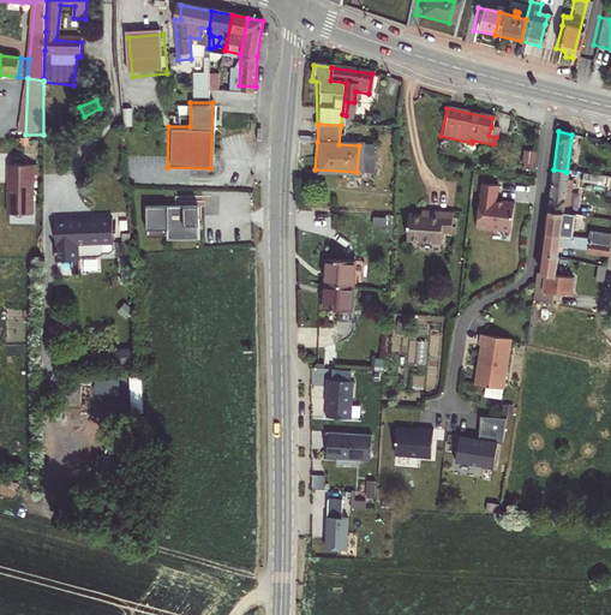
[(523,148),(522,166),(532,166),(533,148),(523,148)]
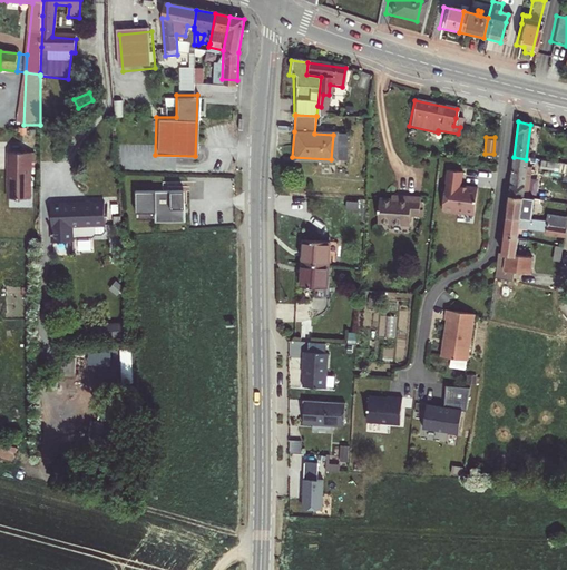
[(30,182),(31,154),(10,154),(9,172),(8,172),(8,186),(9,186),(9,199),(29,200),(29,182),(30,182)]
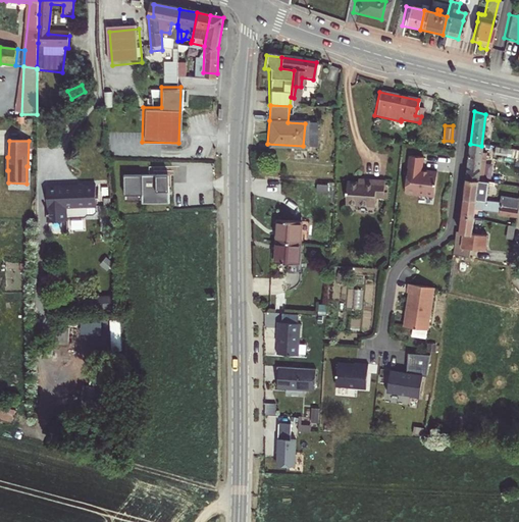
[(480,153),(481,146),(470,144),(465,178),(477,180),(481,181),(484,154),(480,153)]
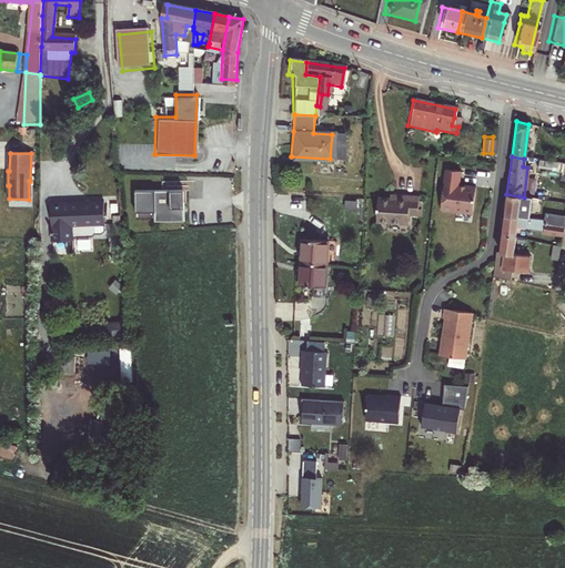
[(460,173),(445,171),(441,212),(472,215),(475,189),(458,186),(460,173)]
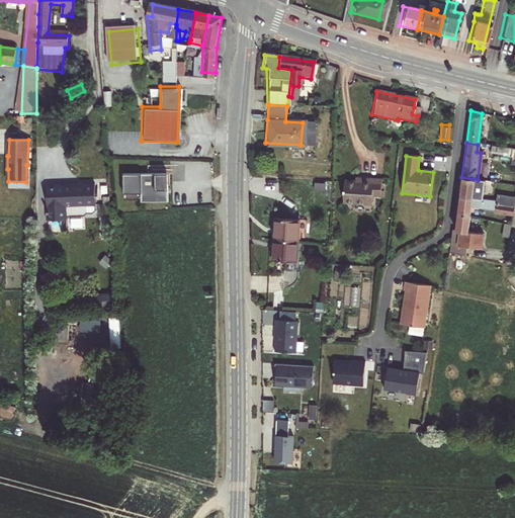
[(163,170),(119,171),(119,193),(139,192),(139,200),(165,199),(163,170)]
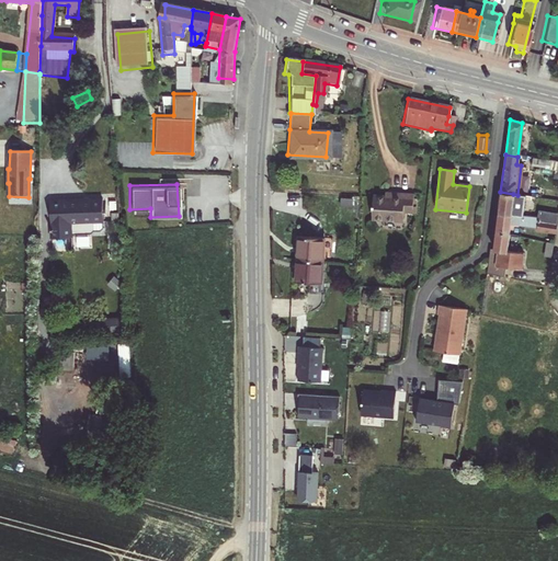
[(384,196),(372,195),(371,219),(401,222),(402,213),(412,214),(413,194),(390,192),(390,196),(384,196)]
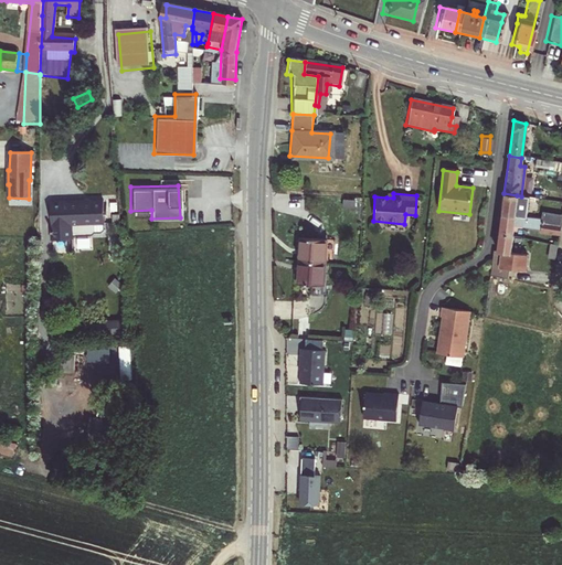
[(521,196),(517,195),(504,193),(500,215),(513,217),(520,219),(525,219),(527,198),(523,196),(521,196)]
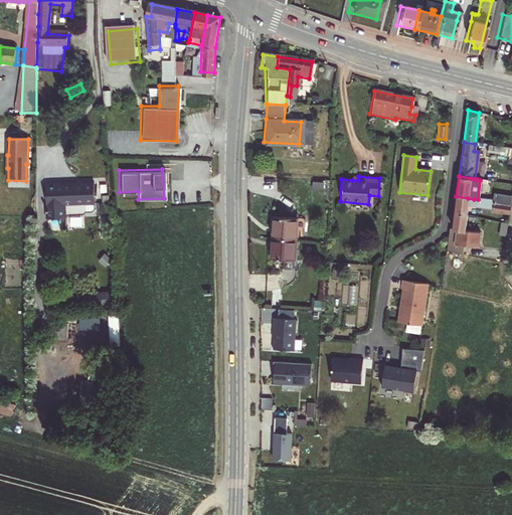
[(94,185),(46,185),(46,219),(63,219),(63,216),(84,215),(83,205),(94,205),(94,185)]
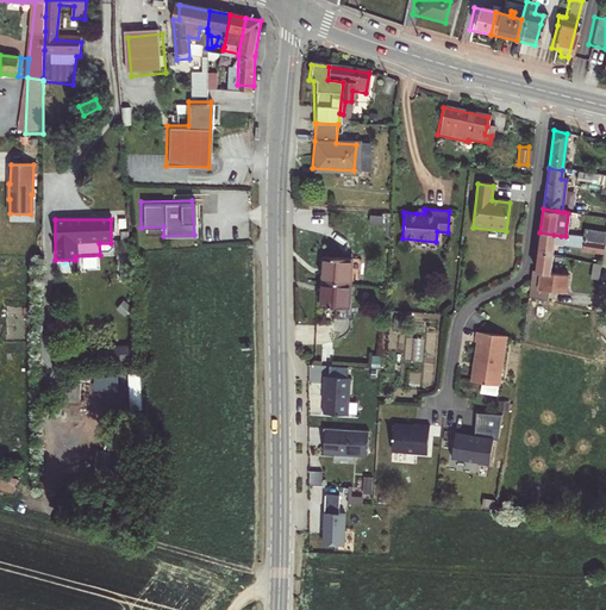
[(554,235),(539,232),(537,254),(551,256),(553,244),(560,246),(580,249),(580,253),(585,253),(600,256),(600,255),(601,246),(581,242),(582,238),(566,236),(561,236),(554,235)]
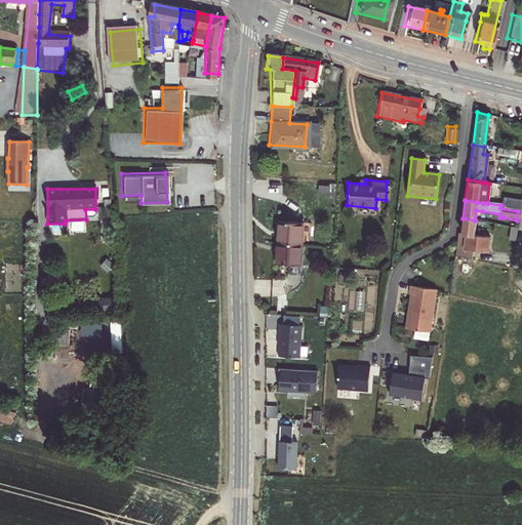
[(503,200),(502,205),(500,208),(518,211),(519,202),(506,200),(503,200)]
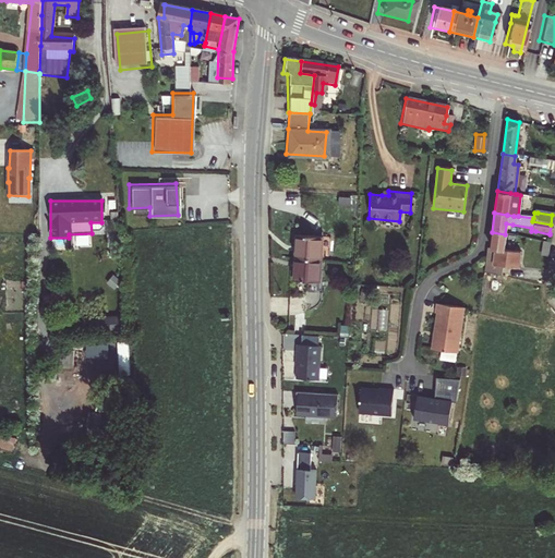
[(311,237),(293,234),(292,258),(317,259),(320,237),(320,233),(311,232),(311,237)]
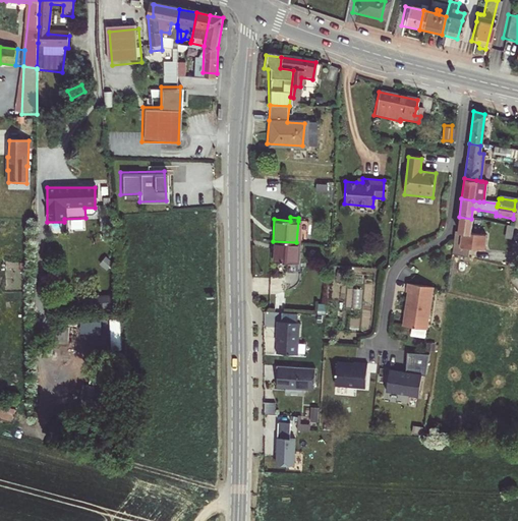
[(469,234),(471,219),(459,217),(457,231),(454,230),(453,239),(452,244),(466,246),(467,247),(481,249),(483,236),(469,234)]
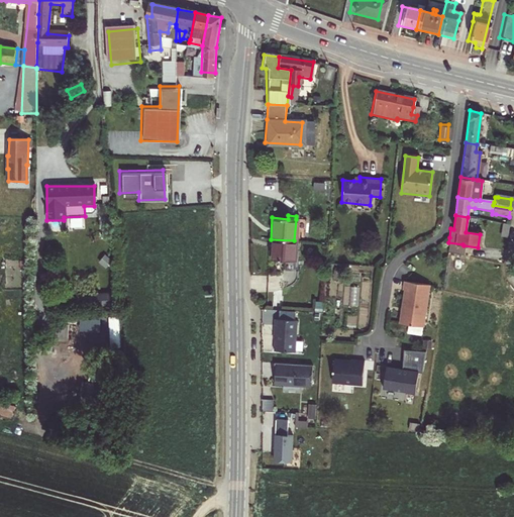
[(293,261),(294,240),(271,239),(270,259),(293,261)]
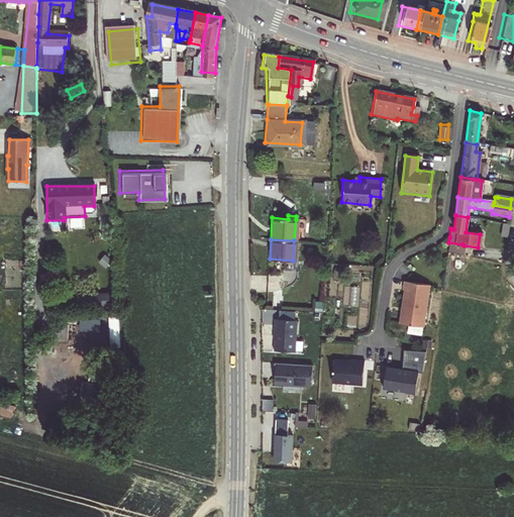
[(464,245),(463,244),(448,242),(447,250),(447,251),(463,253),(464,245)]
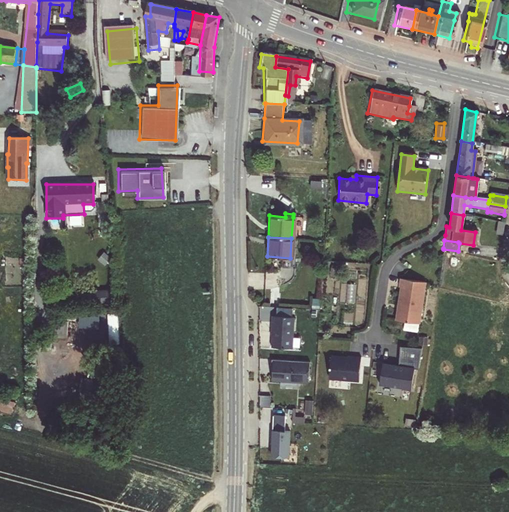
[(424,282),(400,278),(398,287),(400,287),(395,320),(418,323),(424,282)]
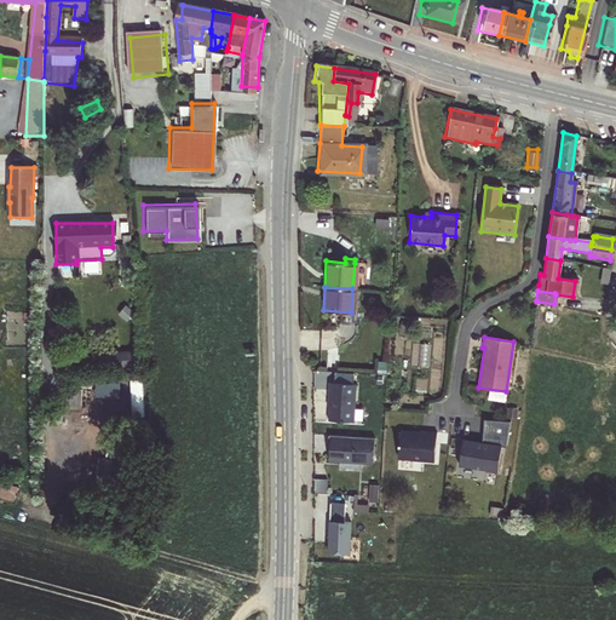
[(119,363),(134,357),(131,346),(114,352),(119,363)]
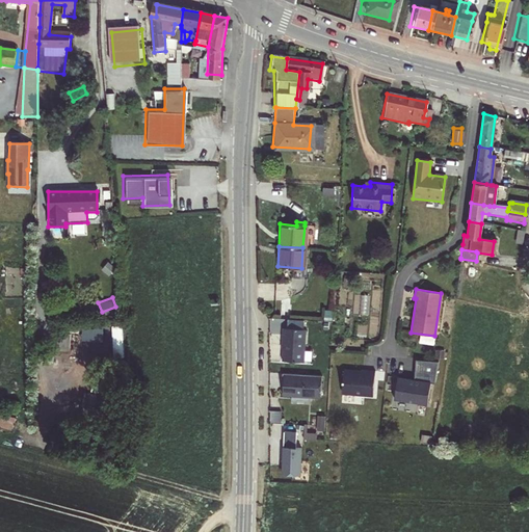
[(302,320),(287,319),(286,328),(284,327),(281,361),(302,362),(305,329),(302,329),(302,320)]
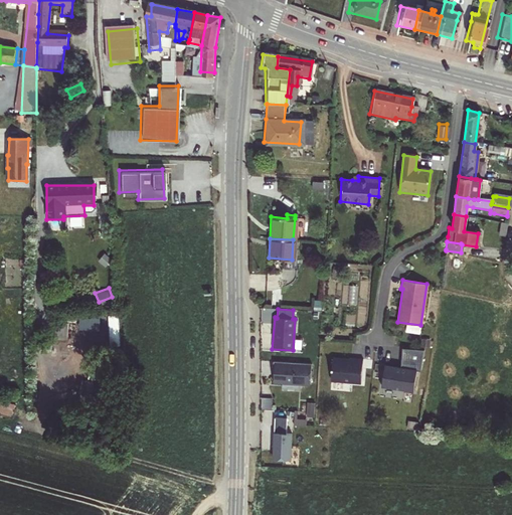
[(109,313),(110,341),(121,341),(120,313),(109,313)]
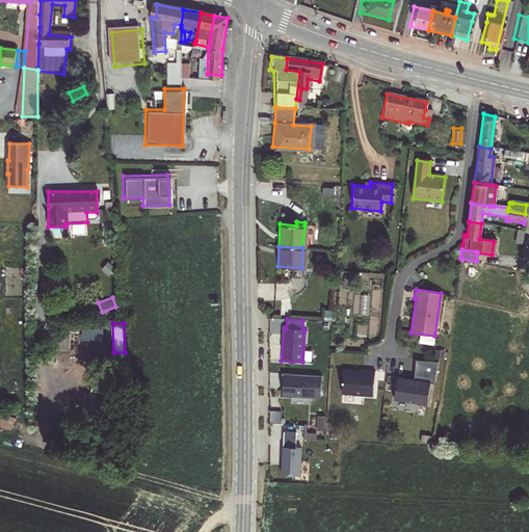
[(437,362),(415,360),(414,375),(420,376),(420,380),(397,378),(395,401),(428,404),(429,383),(433,383),(437,362)]
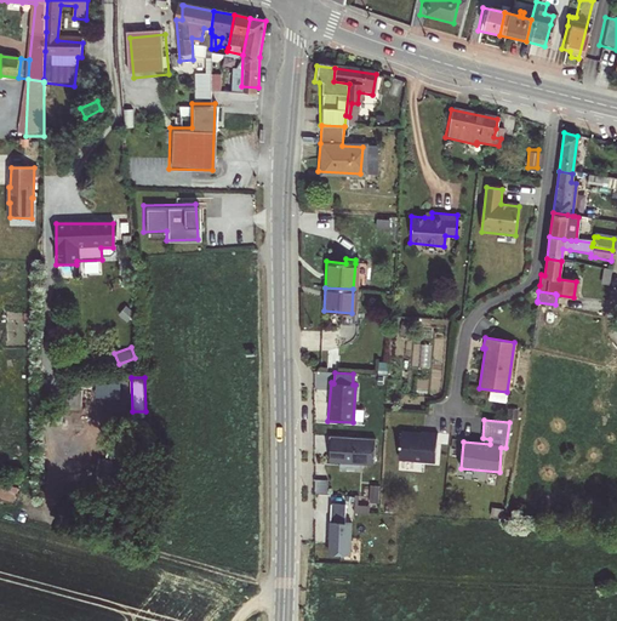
[(375,438),(329,436),(327,449),(330,449),(329,461),(363,462),(363,461),(373,461),(375,438)]
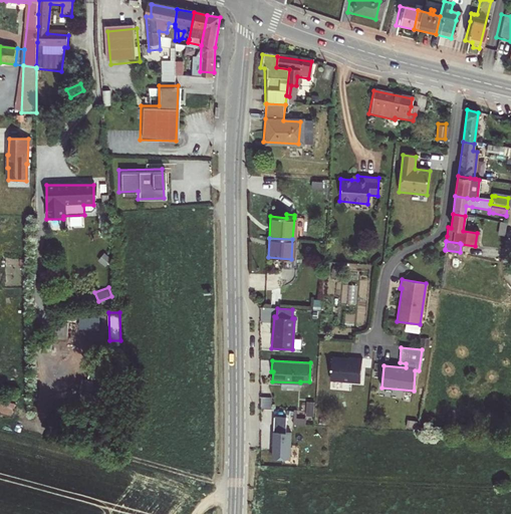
[(362,362),(349,360),(349,364),(343,363),(342,361),(332,360),(330,382),(360,387),(362,362)]
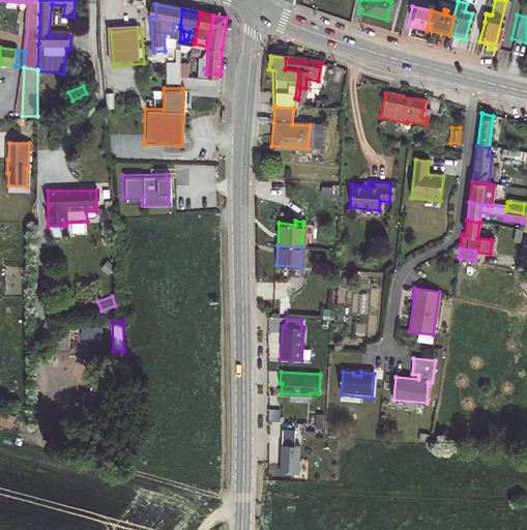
[(302,473),(303,444),(295,444),(295,428),(284,428),(282,472),(302,473)]
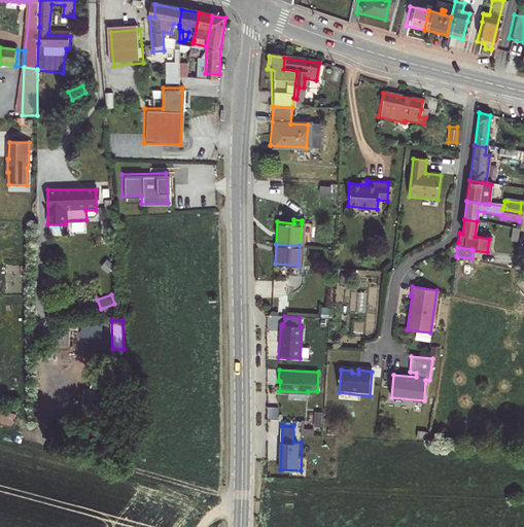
[(267,434),(267,458),(279,459),(280,434),(267,434)]
